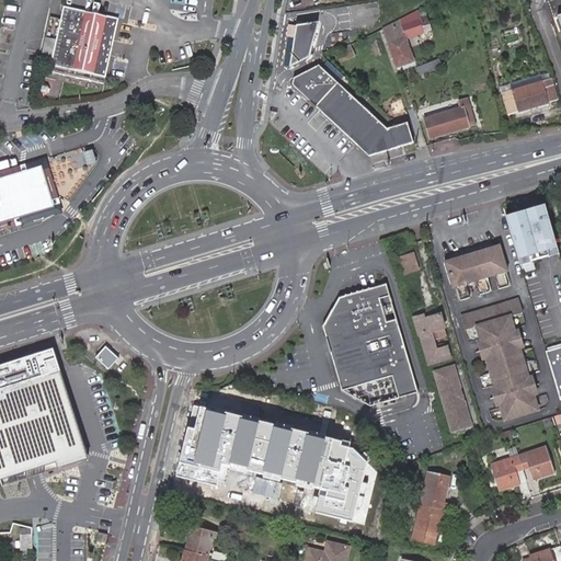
[(121,18),(67,7),(64,19),(53,16),(45,57),(56,58),(55,65),(110,76),(121,18)]
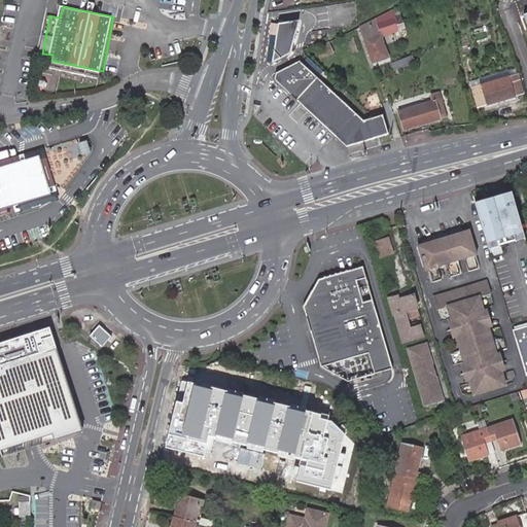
[(396,12),(395,9),(363,26),(376,64),(391,59),(385,35),(406,29),(406,22),(401,8),(396,10),(397,12),(396,12)]
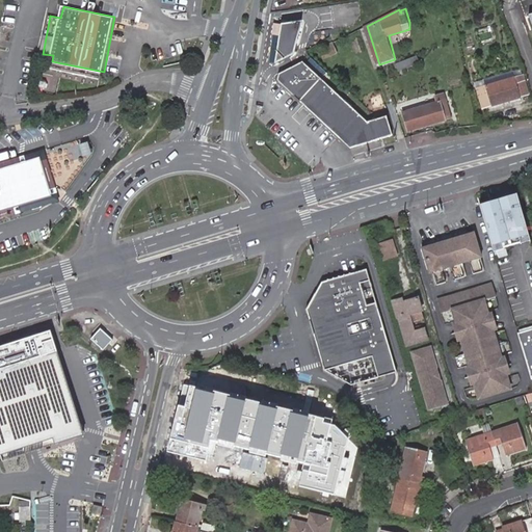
[(296,54),(303,22),(283,25),(277,63),(296,54)]
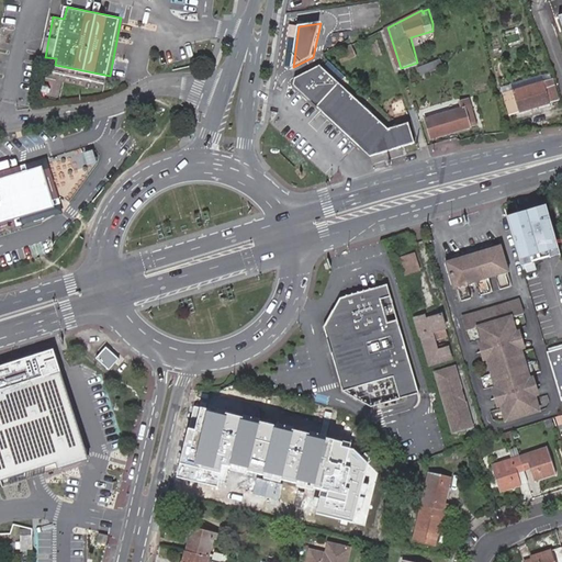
[(499,35),(496,23),(489,25),(492,37),(499,35)]
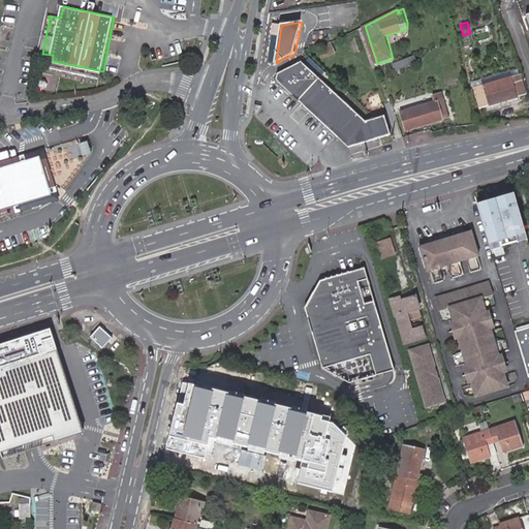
[(330,41),(321,45),(322,49),(318,51),(321,59),(337,53),(332,42),(330,41)]
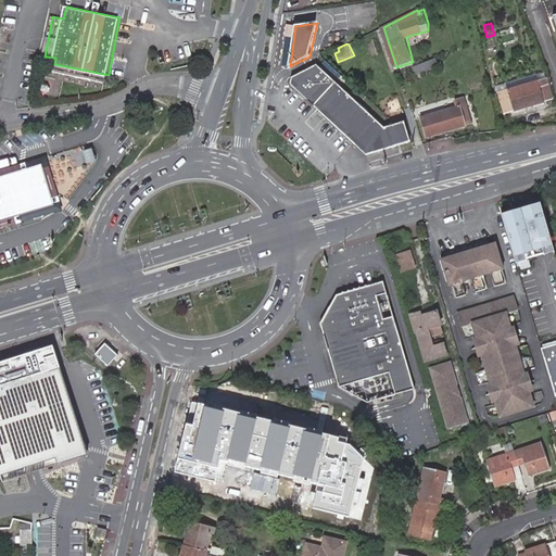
[(441,65),(437,57),(414,65),(418,75),(441,65)]
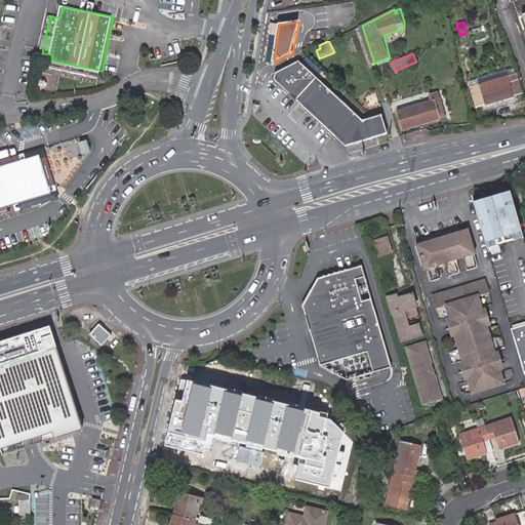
[(364,119),(300,62),(277,73),(276,80),(349,146),(389,133),(384,114),(364,119)]
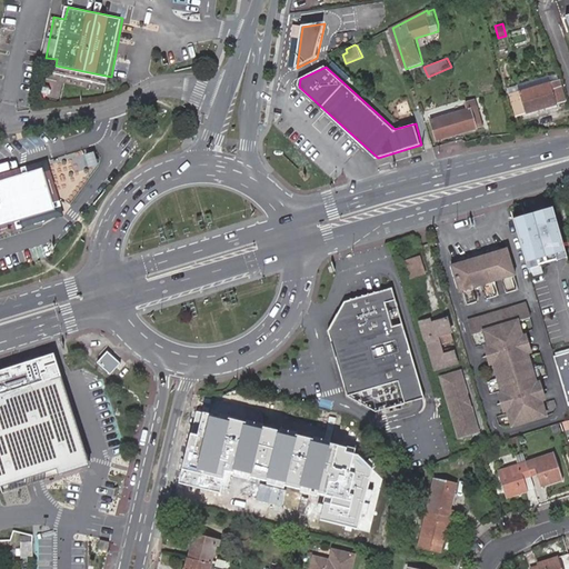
[(510,87),(512,95),(556,80),(557,83),(562,82),(559,71),(510,87)]
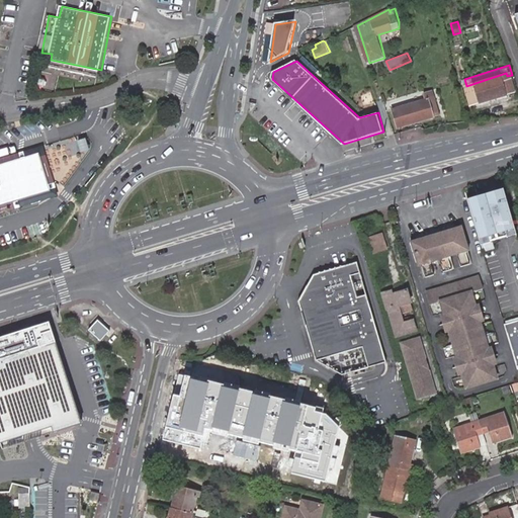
[(506,73),(466,86),(472,105),(482,102),(483,103),(510,95),(509,94),(516,91),(512,75),(507,76),(506,73)]
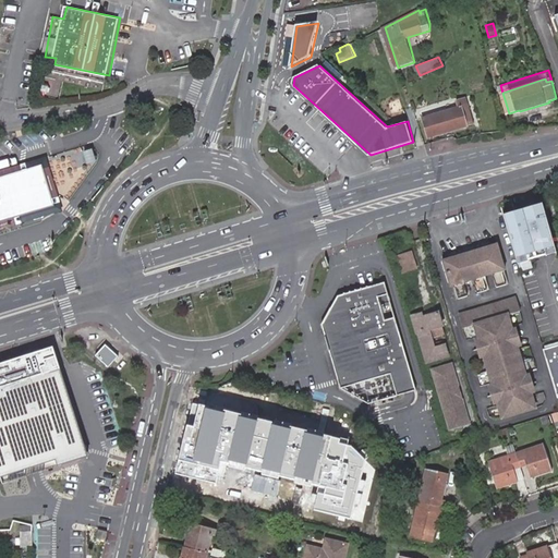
[(432,138),(471,125),(476,123),(468,96),(457,99),(460,107),(425,118),(432,138)]
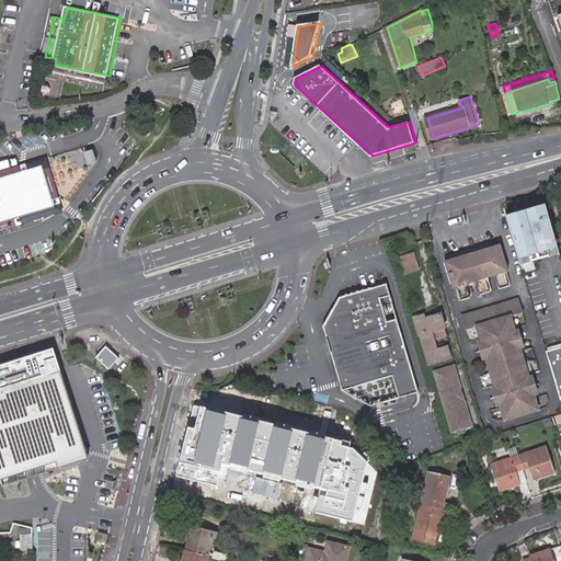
[(158,107),(151,101),(145,109),(152,114),(158,107)]
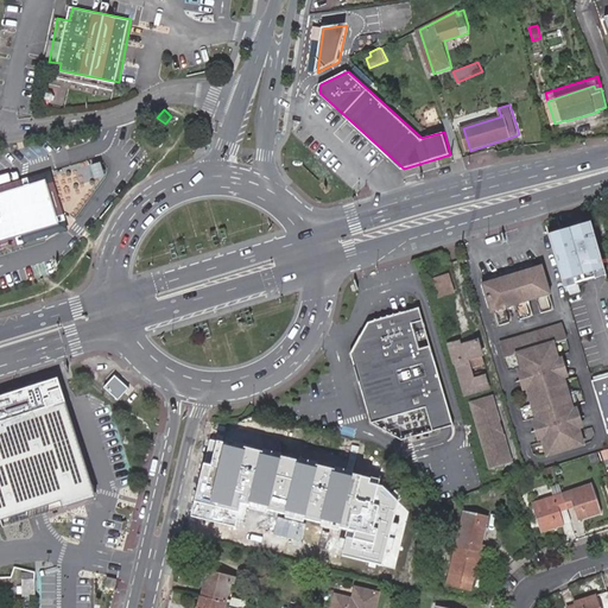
[(55,178),(64,207),(78,202),(74,188),(88,184),(83,170),(55,178)]
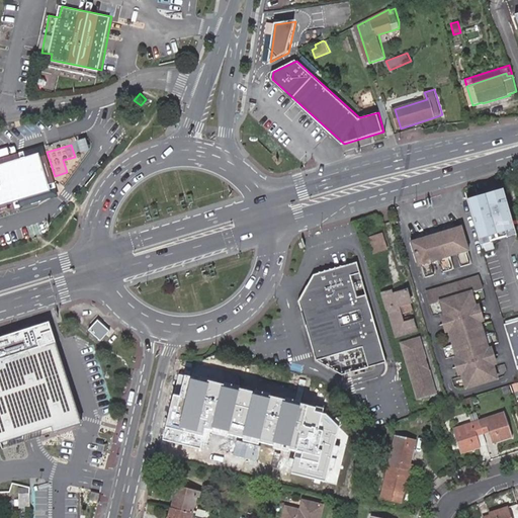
[(56,179),(55,176),(47,152),(44,151),(33,154),(29,158),(20,161),(17,159),(1,164),(0,166),(0,209),(55,193),(52,183),(54,182),(56,179)]
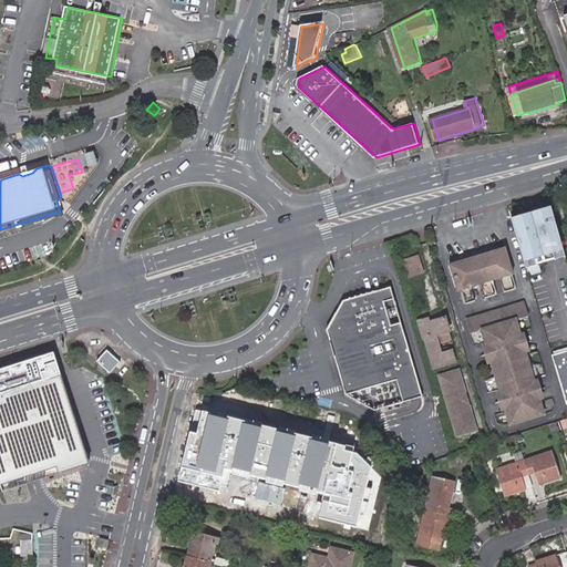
[(566,257),(554,206),(513,216),(526,267),(566,257)]
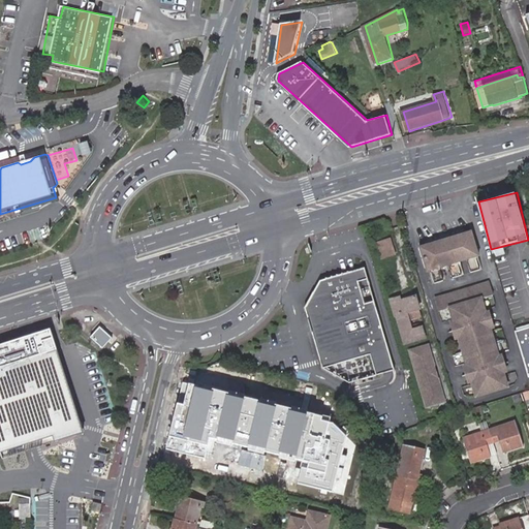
[(471,232),(418,248),(427,273),(430,272),(434,284),(442,282),(439,269),(447,266),(452,279),(461,276),(457,263),(466,260),(470,274),(478,271),(474,257),(478,256),(471,232)]
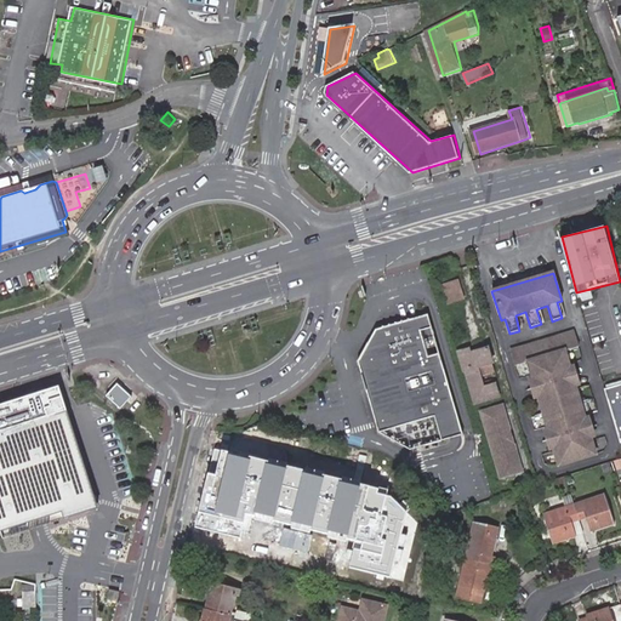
[(462,279),(443,284),(449,305),(467,300),(462,279)]
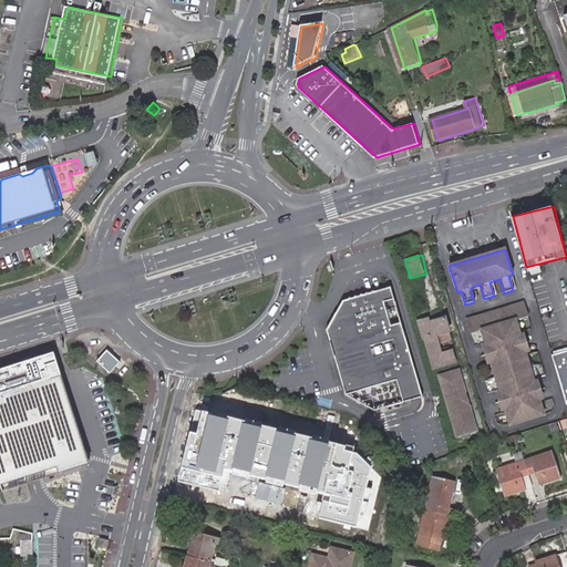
[(326,337),(333,366),(336,364),(346,395),(375,409),(423,395),(390,287),(342,301),(326,331),(327,336),(326,337)]
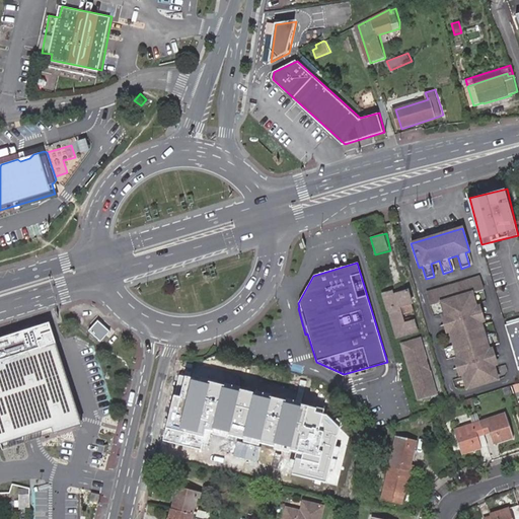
[(476,309),(476,308),(471,290),(484,287),(480,277),(427,293),(430,303),(441,300),(445,315),(450,329),(468,389),(498,380),(494,365),(489,351),(490,350),(476,309)]
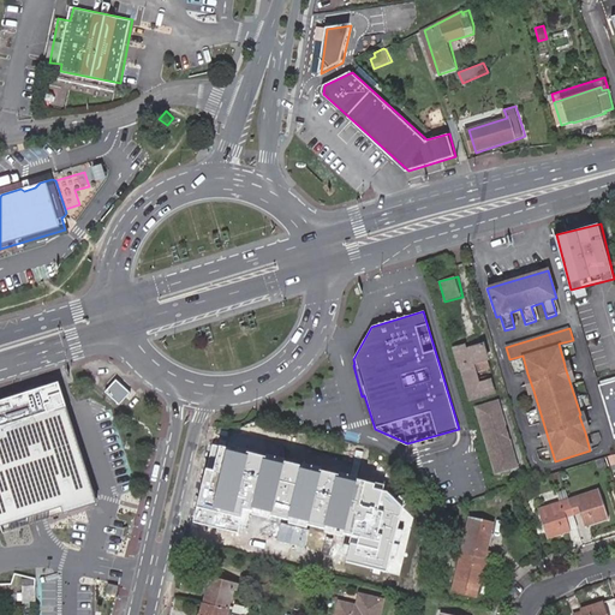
[(461,347),(455,350),(460,368),(461,368),(471,400),(495,393),(491,382),(479,384),(476,372),(485,366),(483,362),(487,360),(483,345),(463,351),(461,347)]
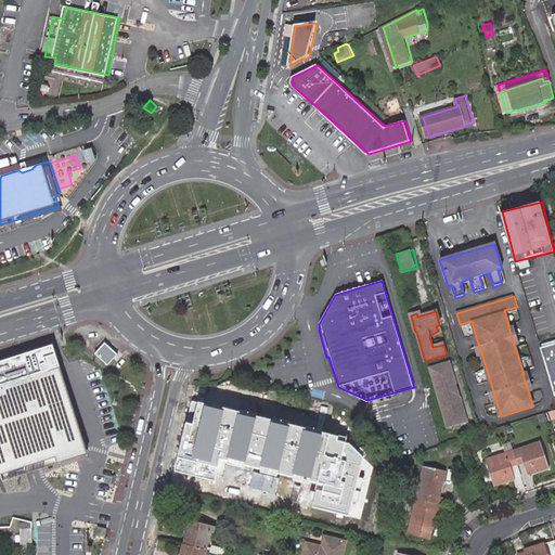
[(324,358),(326,358),(319,330),(315,331),(324,358)]
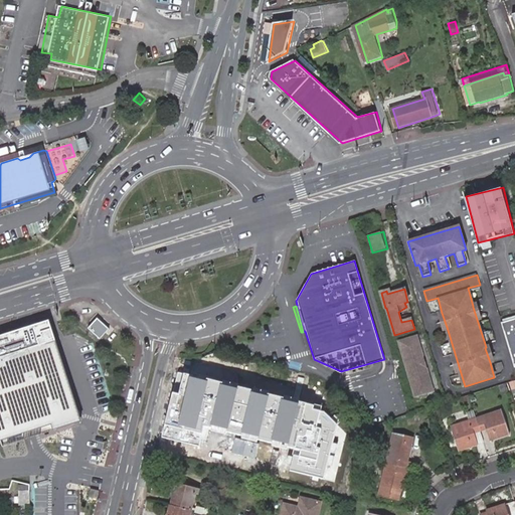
[(110,330),(97,319),(89,328),(102,339),(110,330)]
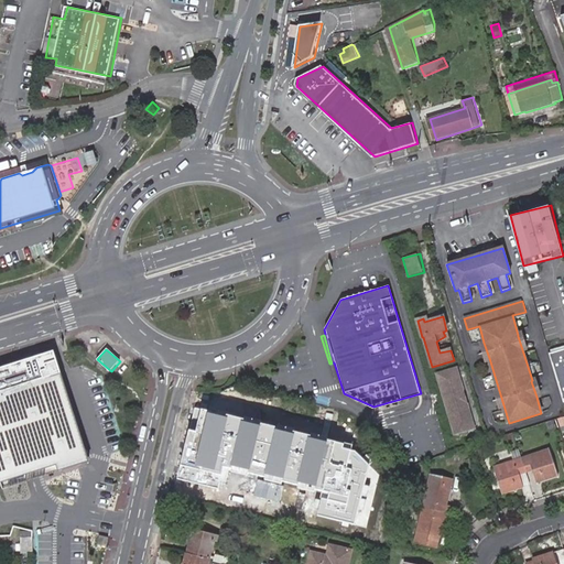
[(563,349),(550,354),(563,403),(563,402),(563,349)]
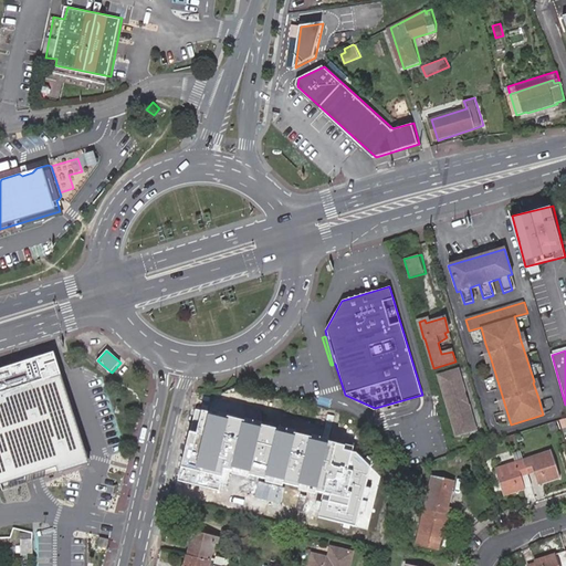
[(43,482),(90,468),(56,358),(0,374),(0,488),(34,478),(41,475),(43,482)]
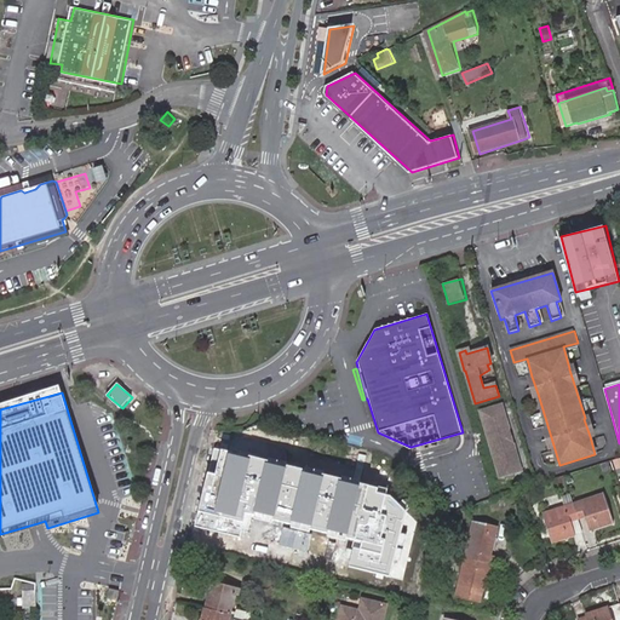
[(501,406),(481,412),(500,476),(521,470),(512,443),(510,445),(506,431),(509,430),(501,406)]
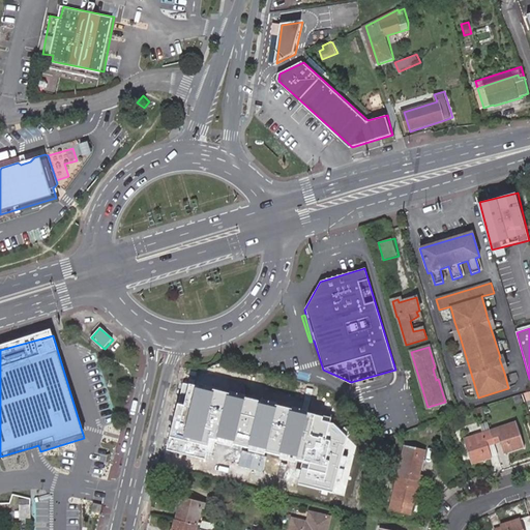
[(269,378),(265,405),(297,410),(301,383),(269,378)]
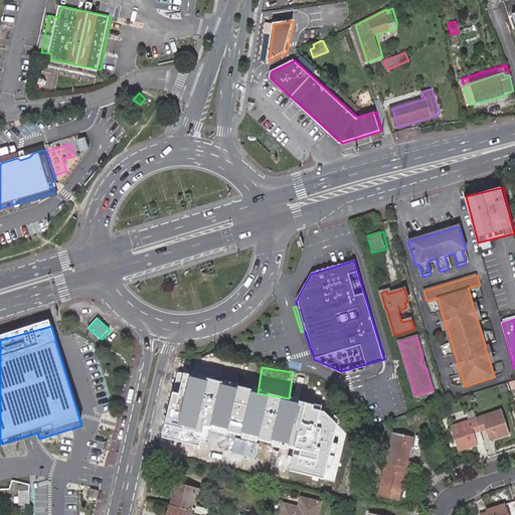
[(180,376),(165,437),(198,445),(199,439),(206,441),(208,431),(291,451),(286,470),(335,482),(347,433),(324,411),(180,376)]
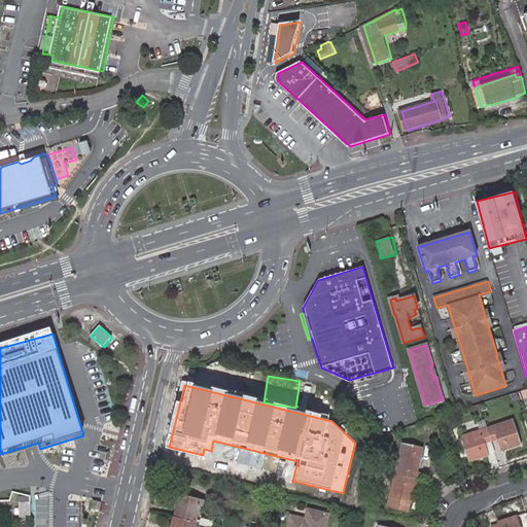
[(487,430),(484,420),(477,423),(480,432),(461,438),(468,462),(487,456),(484,445),(491,443),(487,430)]
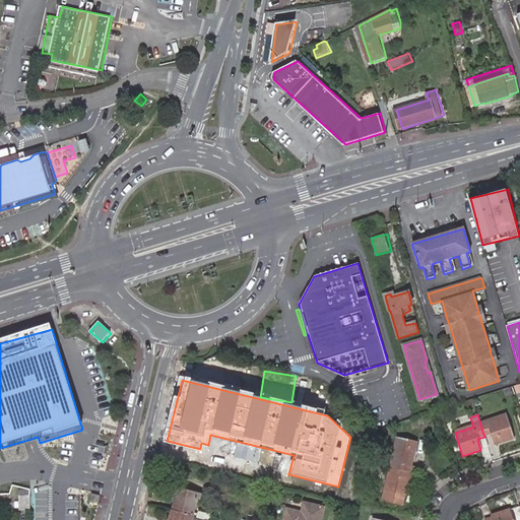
[(480,425),(484,437),(492,435),(496,446),(514,440),(507,416),(480,425)]
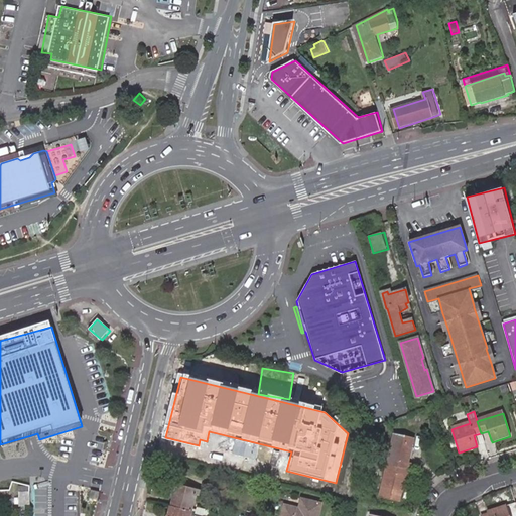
[(477,446),(484,444),(481,433),(474,435),(477,446)]
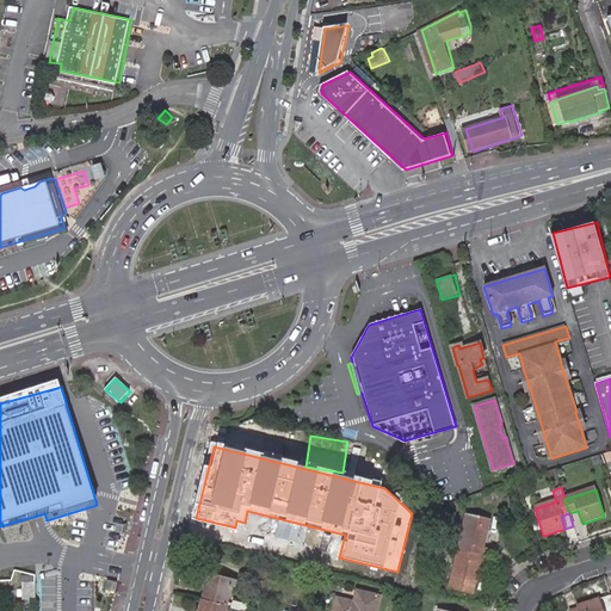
[(463,514),(455,549),(481,555),(483,547),(477,545),(483,520),(463,514)]
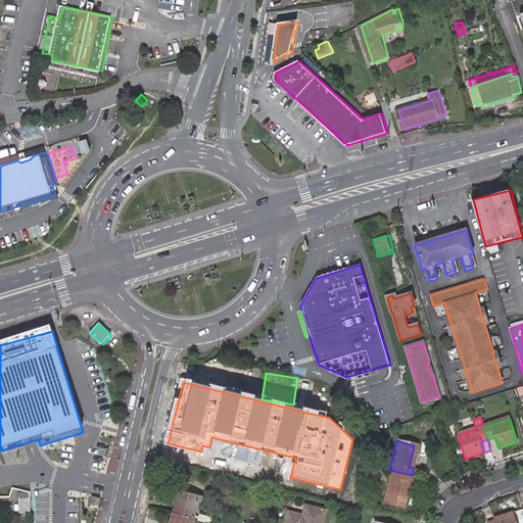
[(375,482),(378,469),(370,467),(368,480),(375,482)]
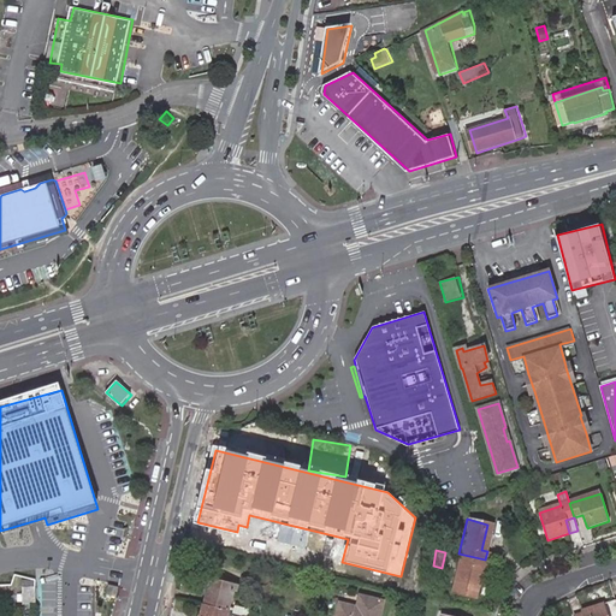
[(485,560),(458,554),(450,591),(471,596),(478,568),(483,569),(485,560)]
